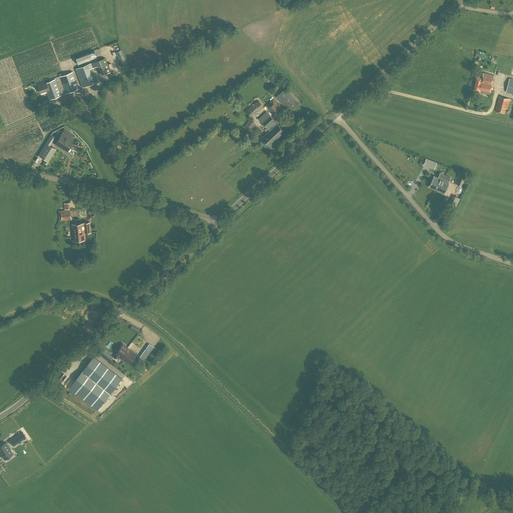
[(116,56),(120,66),(127,64),(121,49),(114,52),(116,56)]
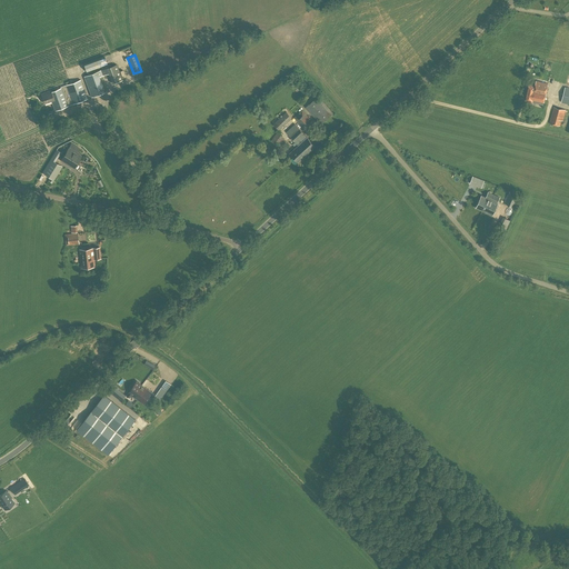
[(121,79),(117,66),(102,71),(102,69),(83,76),(91,97),(105,92),(99,77),(103,76),(105,77),(109,76),(111,83),(121,79)]
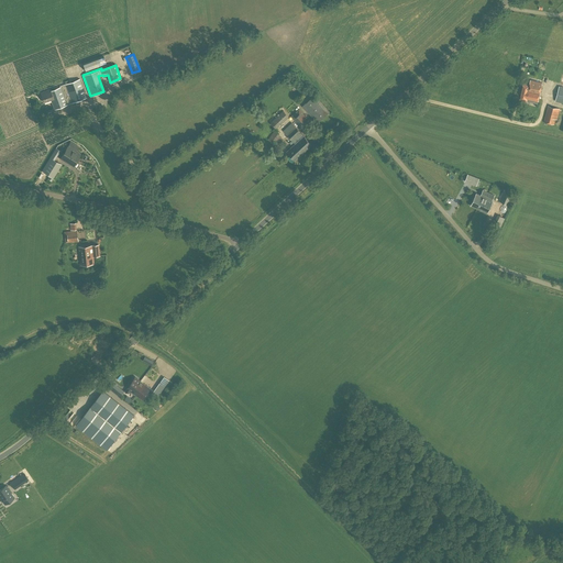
[(51,99),(54,110),(87,97),(79,78),(59,86),(61,87),(51,90),(51,91),(41,95),(44,102),(51,99)]
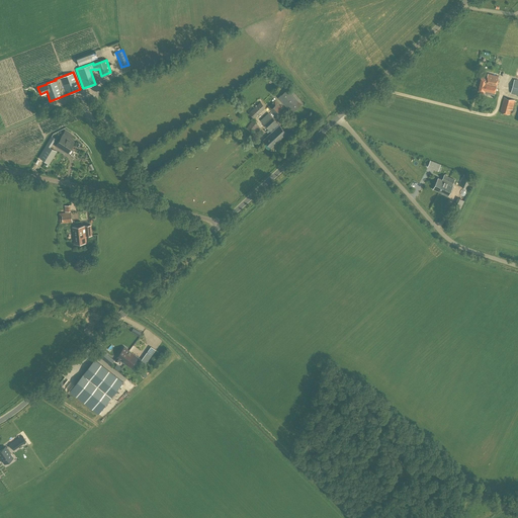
[(482,77),(480,87),(485,89),(486,84),(487,84),(487,82),(497,85),(499,76),(488,74),(487,78),(482,77)]
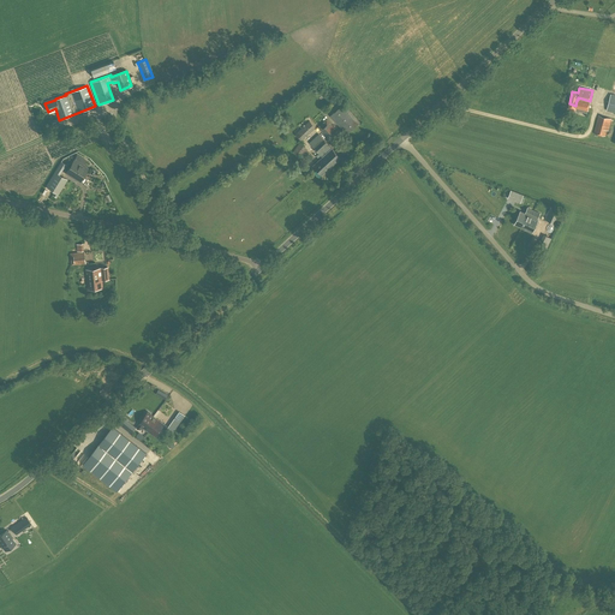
[(575,106),(569,103),(568,108),(586,113),(590,101),(578,97),(578,100),(577,100),(575,106)]
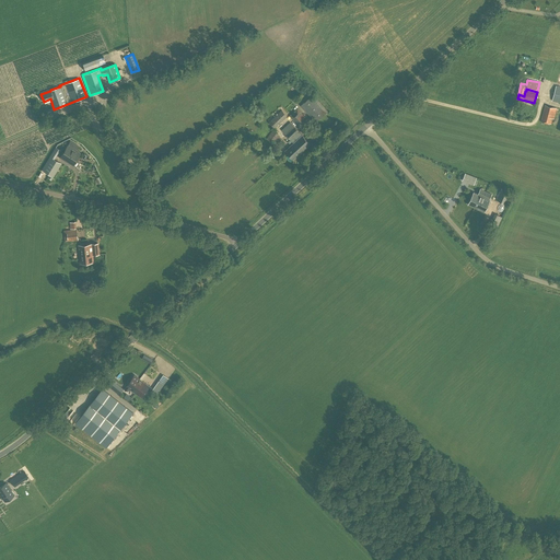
[(313,94),(301,106),(315,123),(328,112),(313,94)]
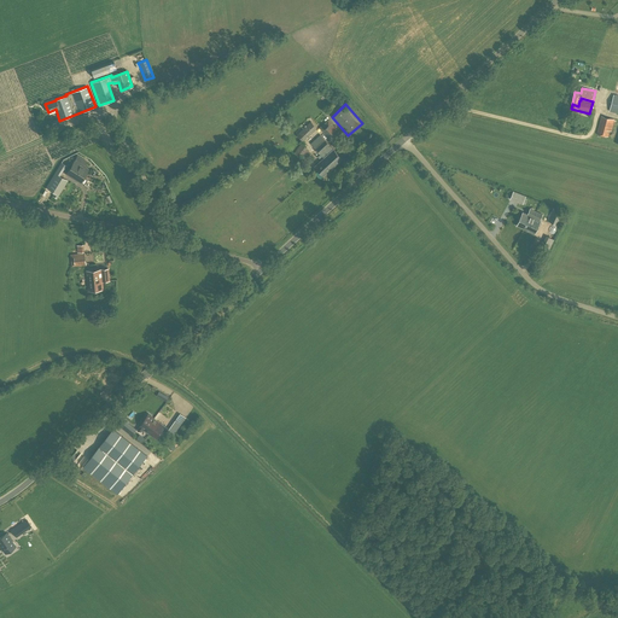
[(601,116),(596,134),(608,136),(610,130),(611,132),(614,120),(601,116)]
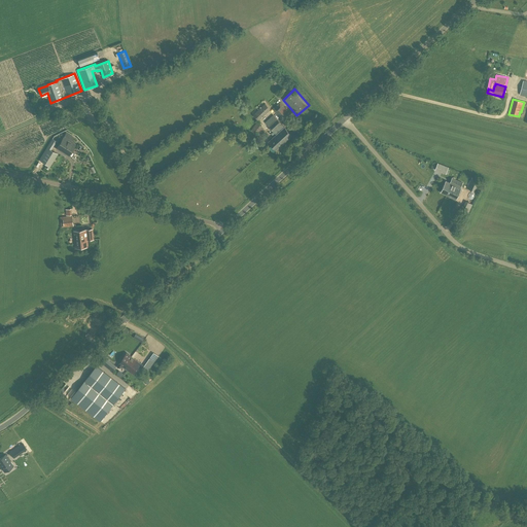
[(272,109),(279,117),(287,110),(280,102),(272,109)]
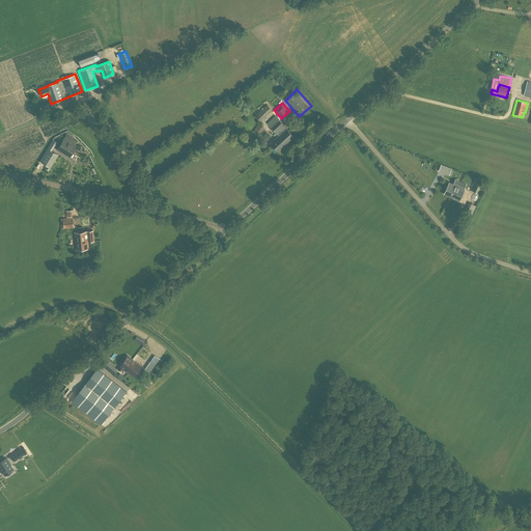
[(255,116),(260,121),(273,110),(268,105),(255,116)]
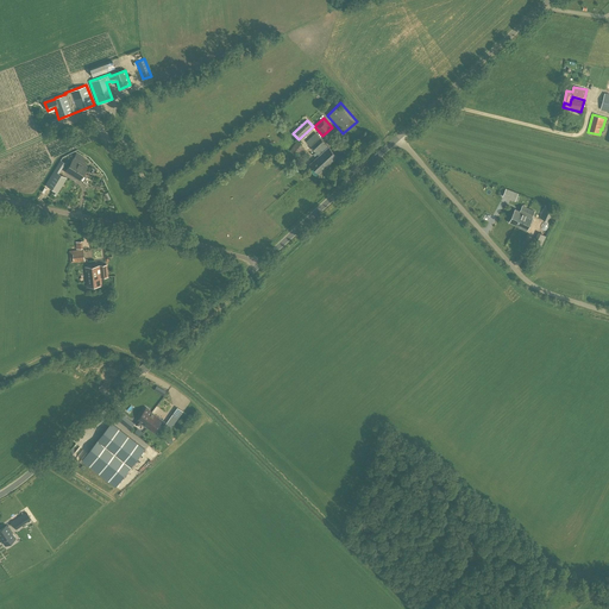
[(313,155),(315,156),(318,154),(319,156),(311,164),(319,173),(338,156),(316,132),(306,142),(315,152),(313,155)]
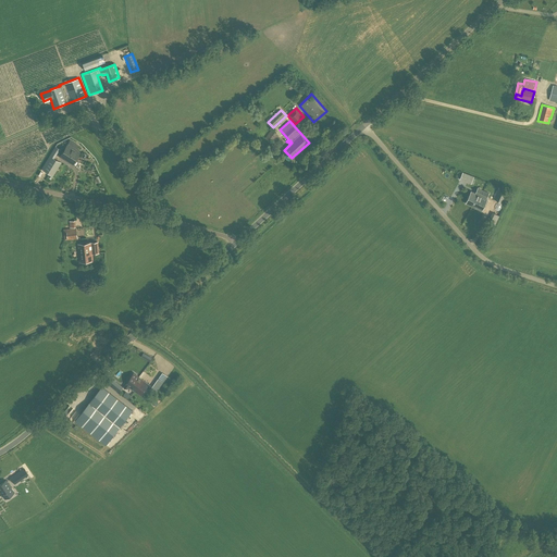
[(265,138),(270,141),(276,133),(272,130),(265,138)]
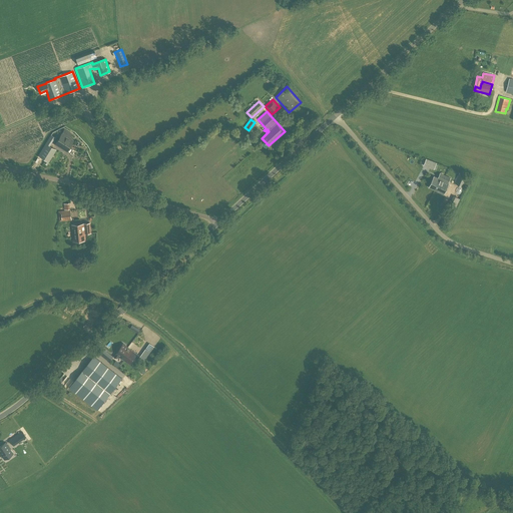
[(72,148),(69,146),(73,140),(69,138),(72,133),(64,129),(57,140),(55,144),(66,151),(69,153),(71,152),(72,150),(72,148)]
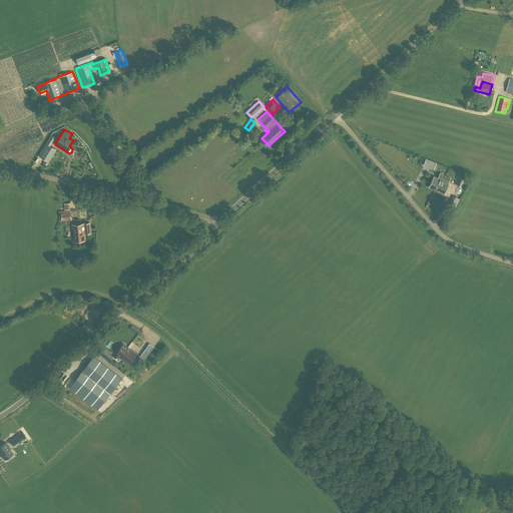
[(56,149),(50,145),(51,143),(47,140),(38,155),(48,162),(56,149)]
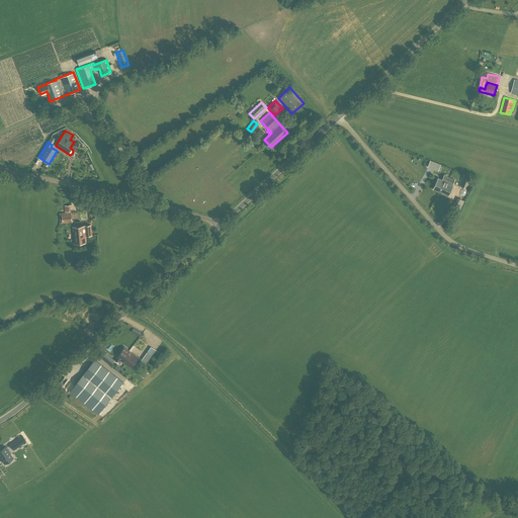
[(438,171),(441,165),(430,160),(428,166),(438,171)]
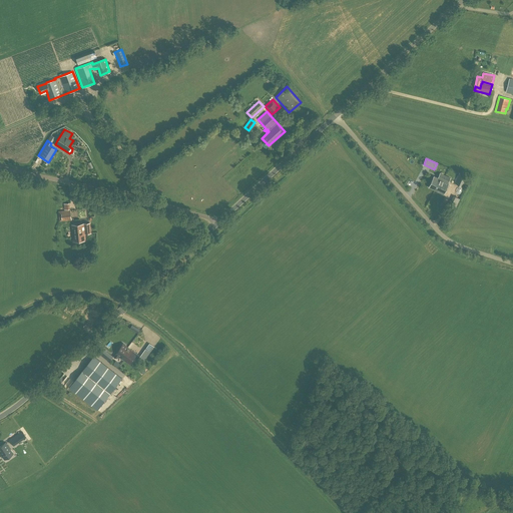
[(448,182),(450,177),(440,172),(438,177),(434,176),(429,187),(444,194),(449,183),(448,182)]
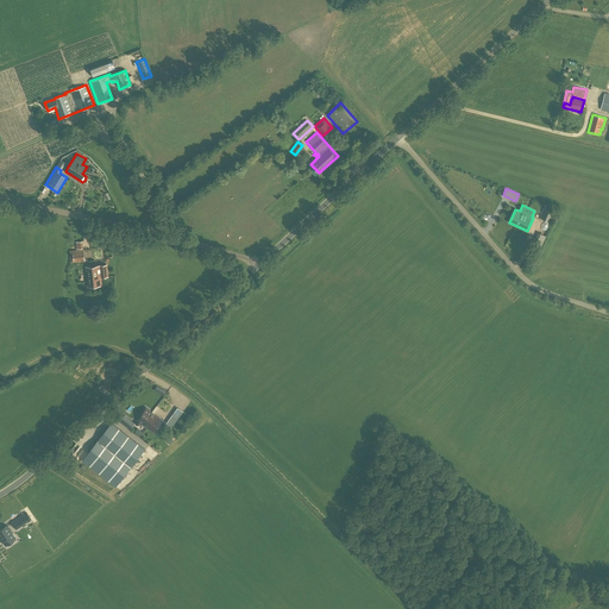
[(539,217),(551,223),(556,211),(545,206),(539,217)]
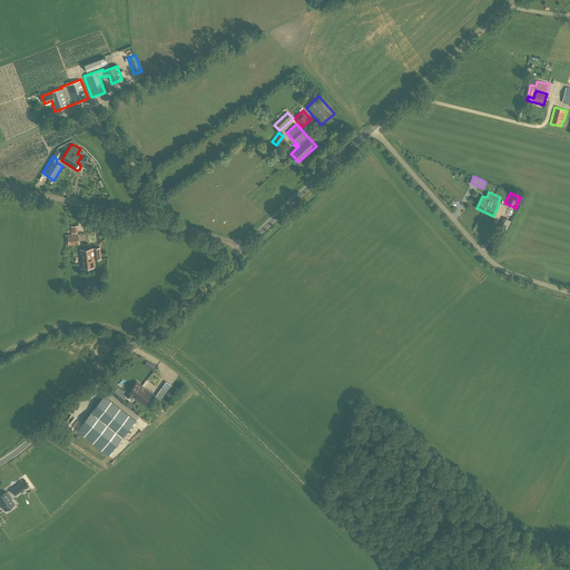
[(79,245),(78,234),(65,235),(66,246),(79,245)]
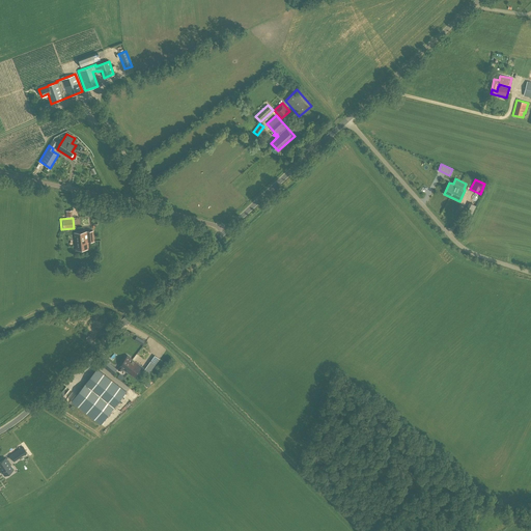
[(94,241),(93,230),(74,232),(76,250),(89,249),(88,242),(94,241)]
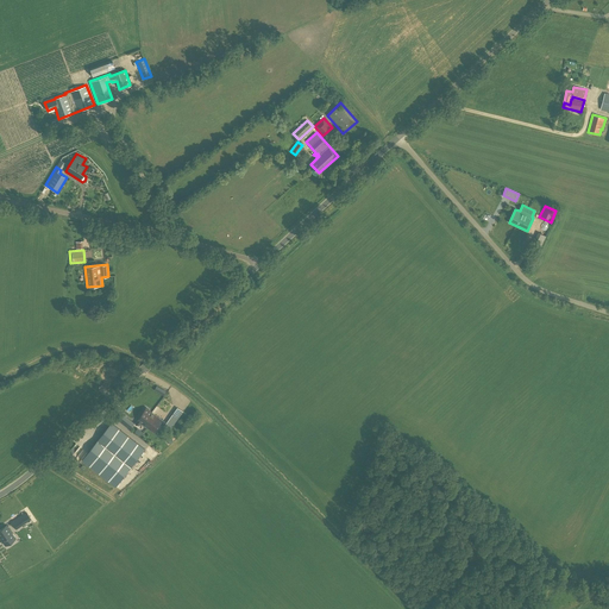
[(142,422),(146,427),(151,421),(148,419),(152,413),(146,408),(136,424),(139,426),(142,422)]
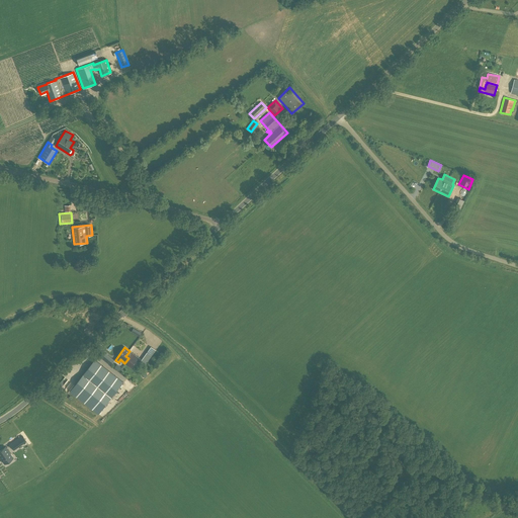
[(150,348),(140,362),(145,366),(155,351),(150,348)]
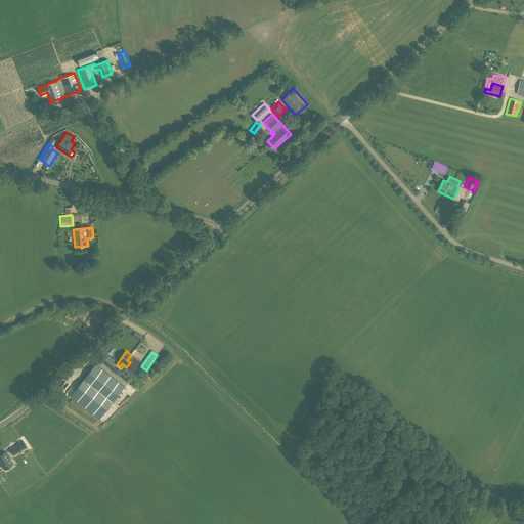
[(99,359),(108,366),(113,361),(104,354),(99,359)]
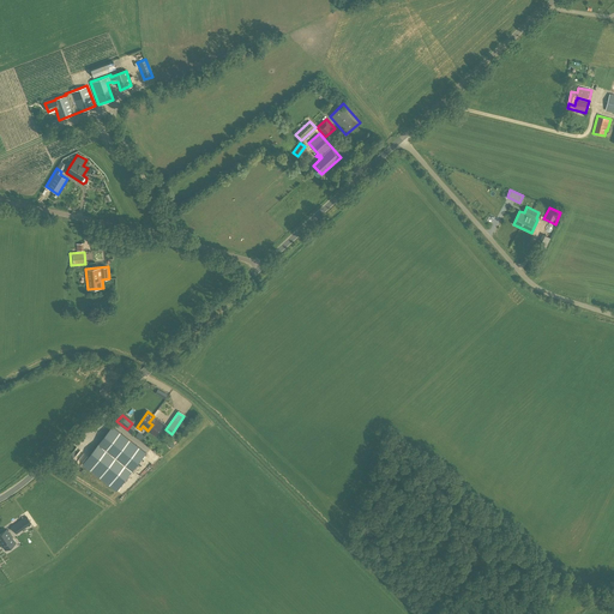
[(152,425),(148,431),(156,435),(164,423),(154,416),(149,422),(152,425)]
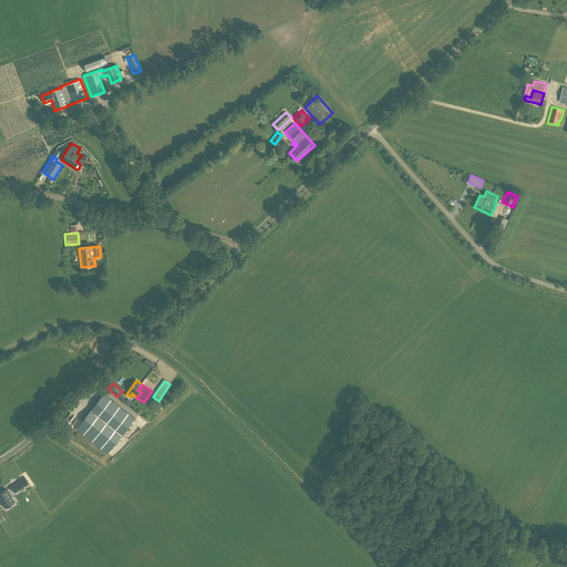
[(104,393),(76,429),(107,453),(135,418),(104,393)]
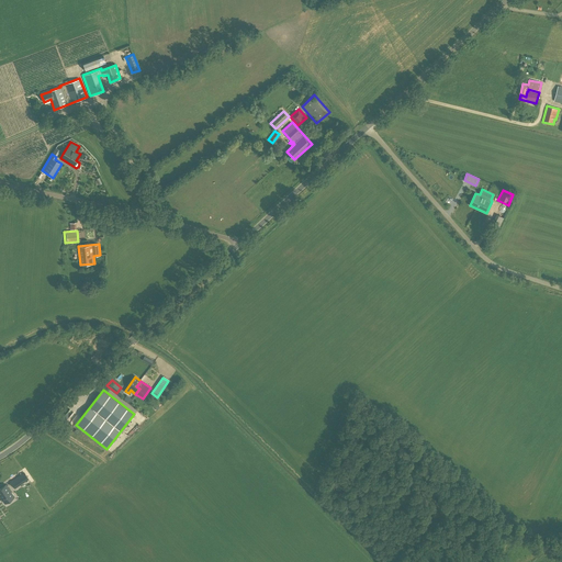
[(14,496),(6,485),(0,489),(0,495),(4,503),(14,496)]
